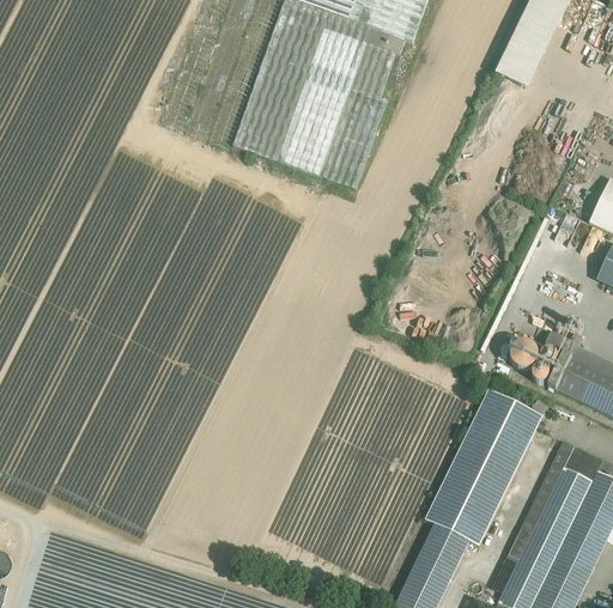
[(205,0),(162,122),(182,131),(229,0),(205,0)]
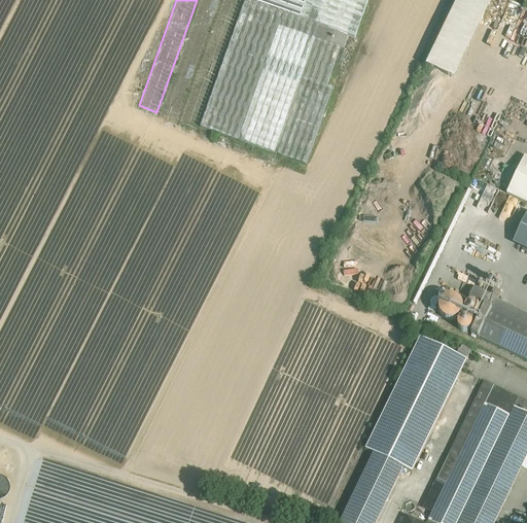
[(199,0),(159,113),(176,120),(219,0),(199,0)]
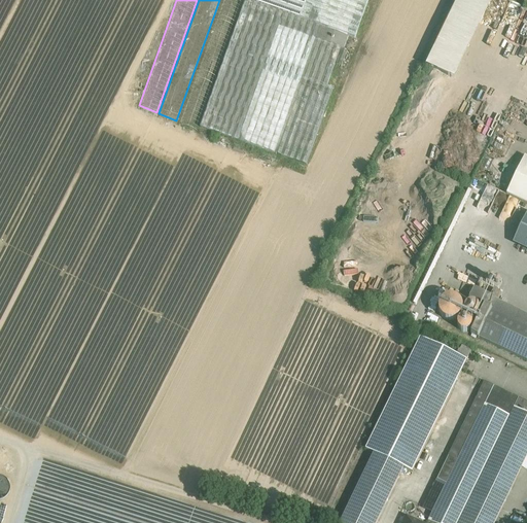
[(221,0),(179,120),(197,128),(200,119),(242,0),(221,0)]
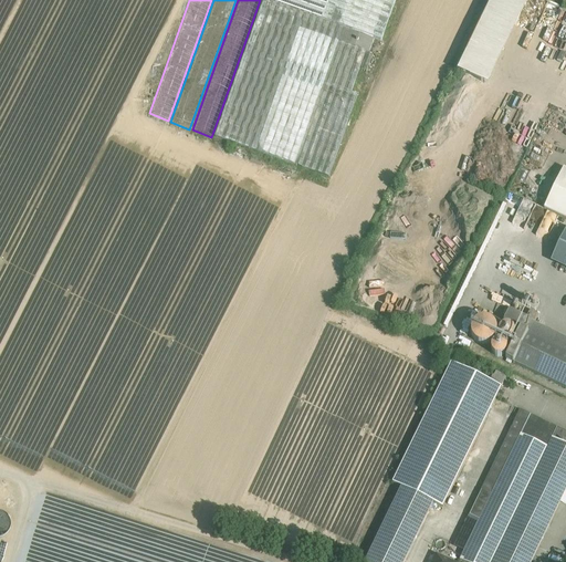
[(262,0),(215,133),(328,174),(337,149),(357,92),(350,89),(366,49),(369,49),(374,34),(381,38),(395,0),(262,0)]
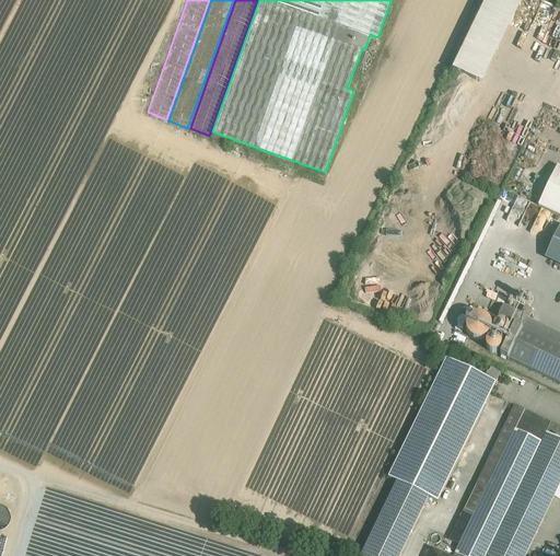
[(483,0),(452,67),(479,80),(517,0),(483,0)]
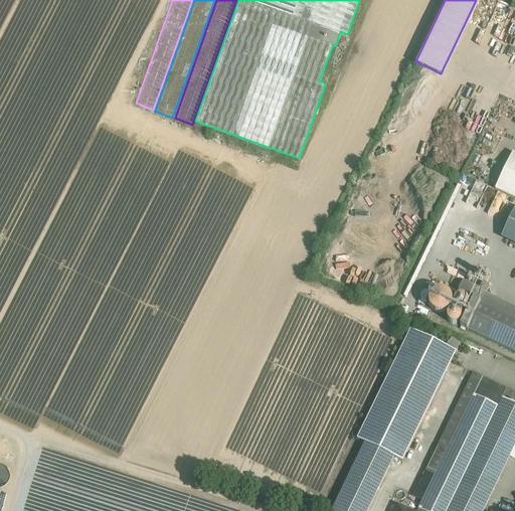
[(336,44),(333,44),(328,59),(334,61),(339,46),(336,44)]
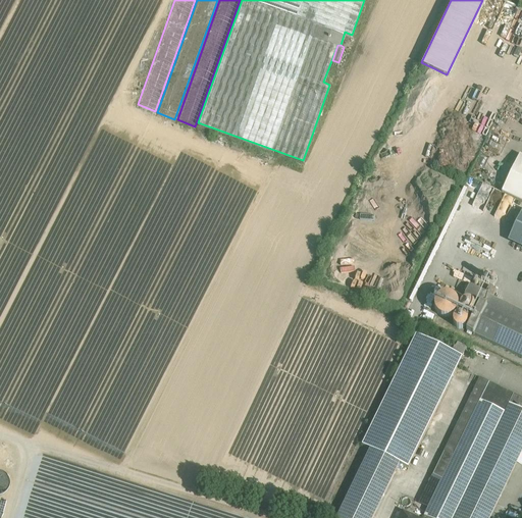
[(521,152),(520,151),(502,190),(521,199),(521,152)]
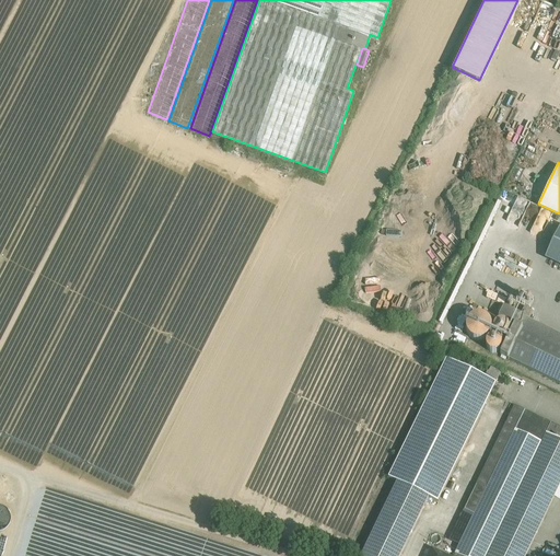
[(559,222),(547,251),(559,256),(559,222)]
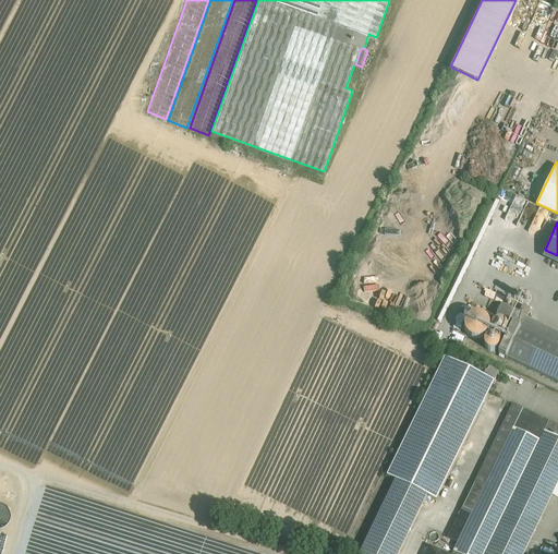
[(496,299),(499,294),(487,286),(484,290),(496,299)]
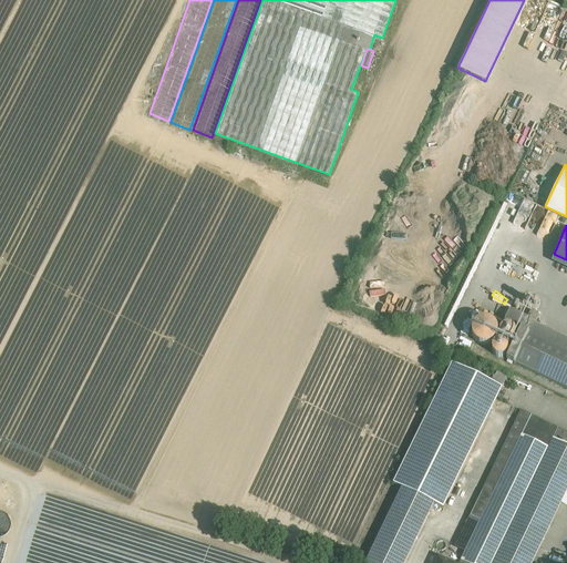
[(534,317),(509,305),(504,317),(521,326),(522,325),(529,328),(534,317)]
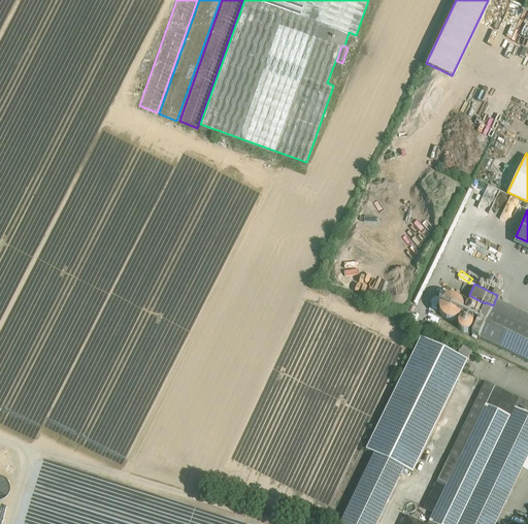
[(463,310),(463,305),(463,301),(460,297),(456,294),(452,294),(447,295),(442,297),(440,301),(439,306),(440,310),(442,315),(447,317),(452,318),(456,317),(460,315),(463,310)]
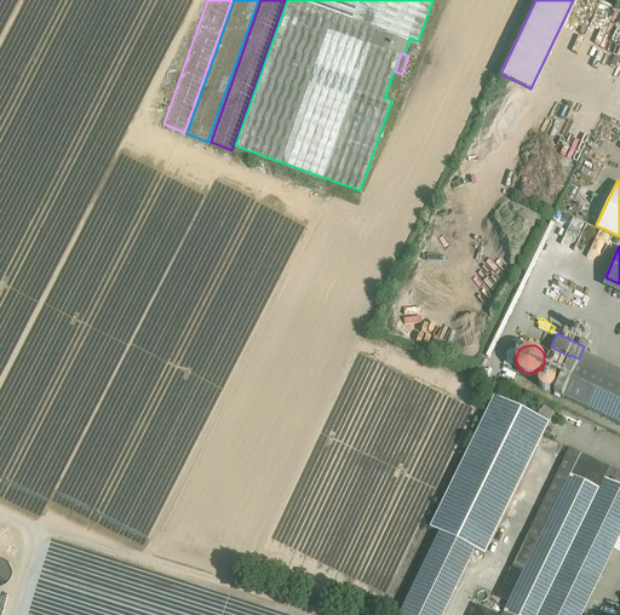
[(563,363),(563,361),(563,357),(561,355),(558,352),(555,351),(551,352),(549,355),(546,357),(546,361),(547,365),(549,367),(551,368),(555,369),(558,368),(561,367),(563,363)]
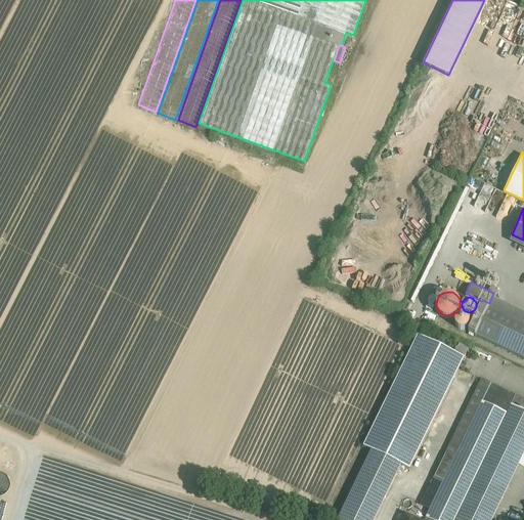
[(523,319),(489,303),(482,300),(481,301),(468,329),(523,355),(523,319)]
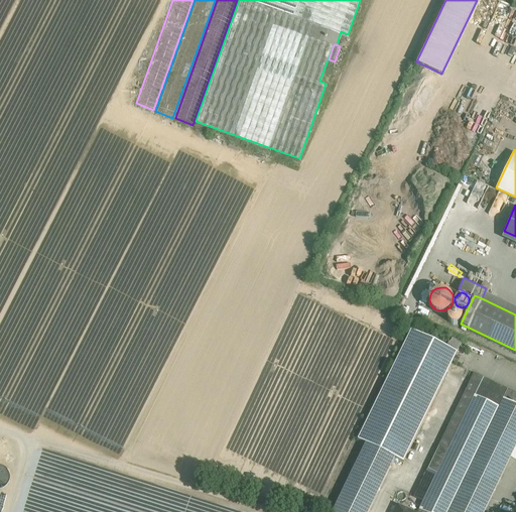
[(462,316),(463,314),(462,311),(460,309),(458,307),(455,307),(453,307),(449,309),(448,311),(447,314),(448,317),(449,320),(453,321),(455,322),(458,321),(461,320),(462,316)]
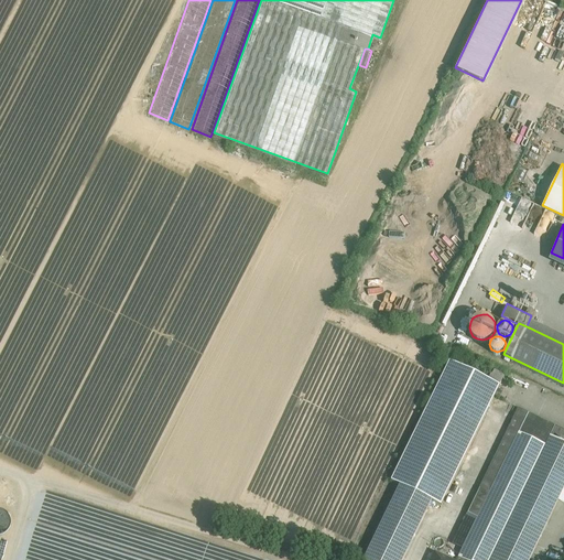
[(449,357),(391,476),(401,482),(432,497),(442,502),(505,372),(494,366),(491,370),(490,370),(488,376),(449,357)]
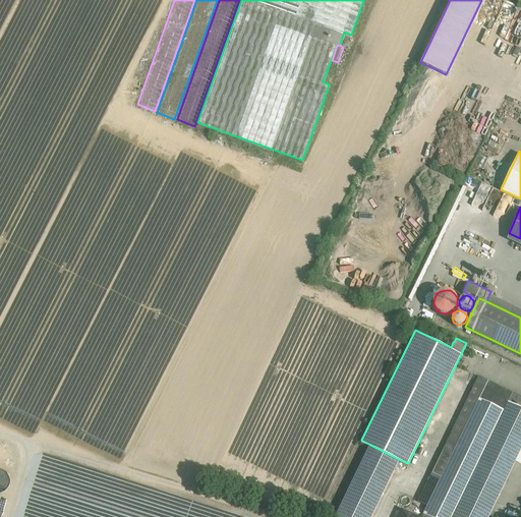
[(520,394),(478,374),(431,470),(441,475),(423,512),(435,516),(486,516),(520,446),(520,394)]
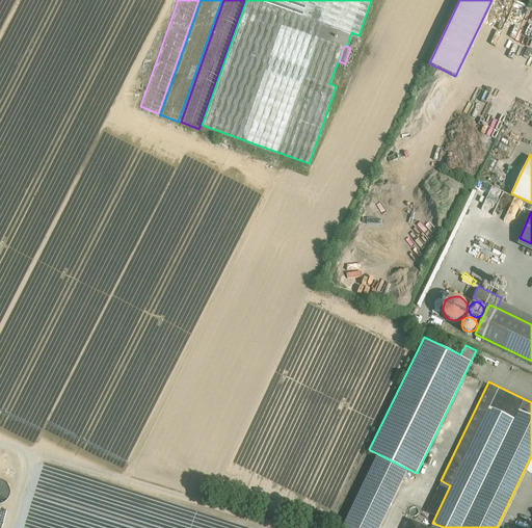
[(378,454),(342,527),(377,527),(407,469),(378,454)]
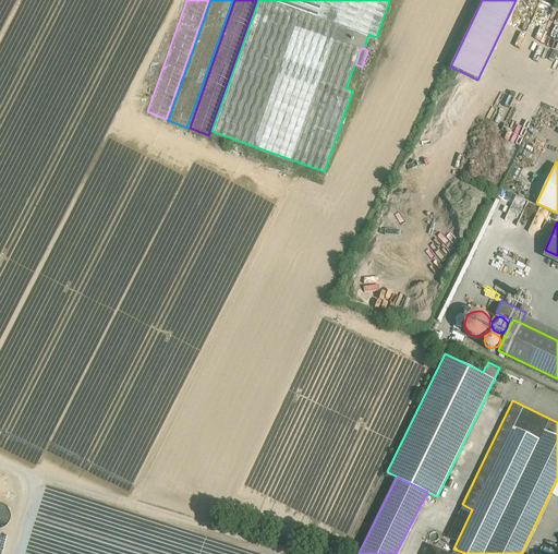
[(450,553),(431,544),(426,553),(450,553)]
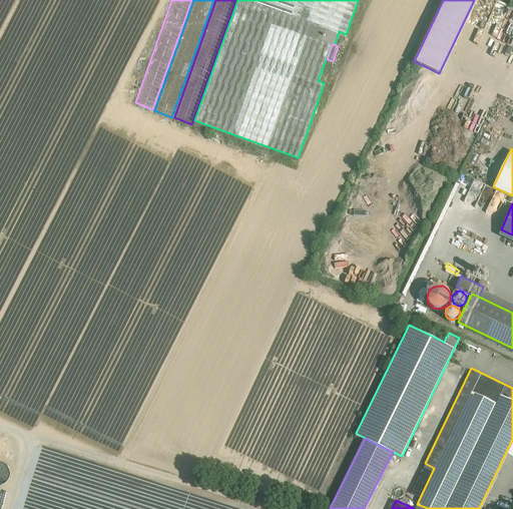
All buildings are outlined.
